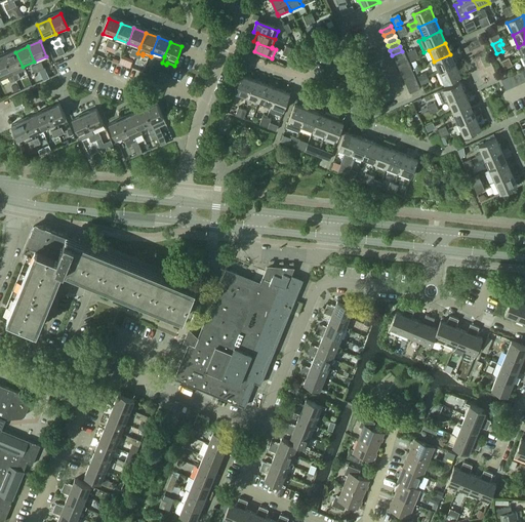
[(395,61),(404,56),(402,51),(392,55),(395,61)]
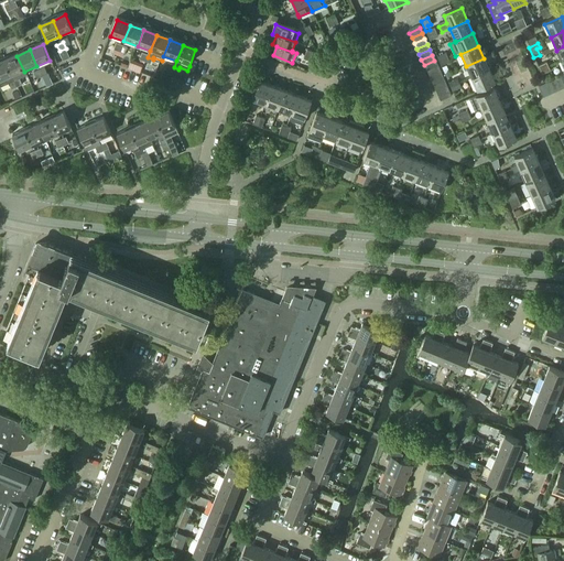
[(17,56),(4,62),(17,89),(22,87),(19,82),(26,78),(24,72),(17,56)]
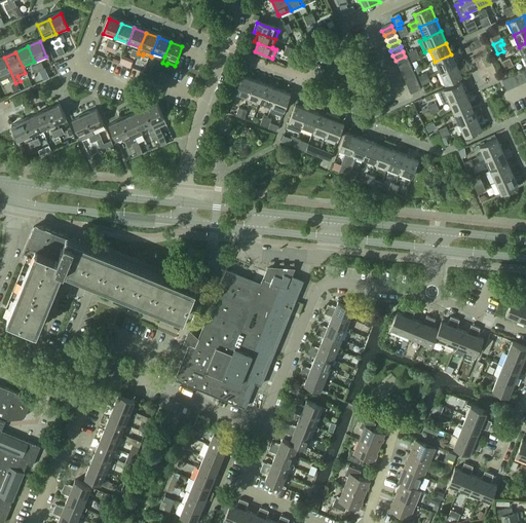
[(451,54),(435,62),(440,74),(456,67),(456,66),(458,66),(455,60),(454,61),(451,54)]
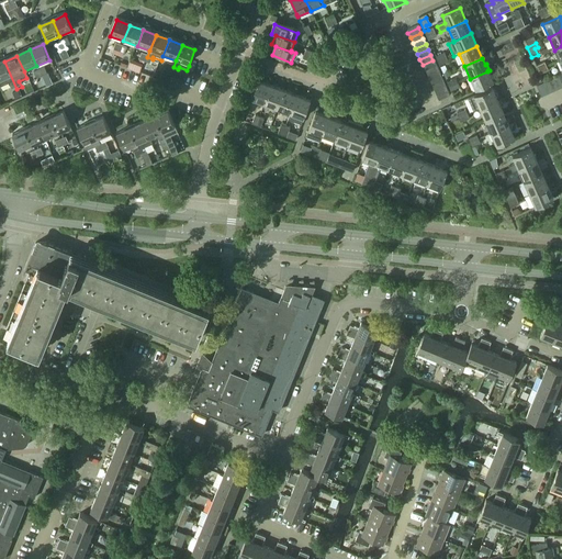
[(425,70),(435,66),(433,60),(423,65),(425,70)]
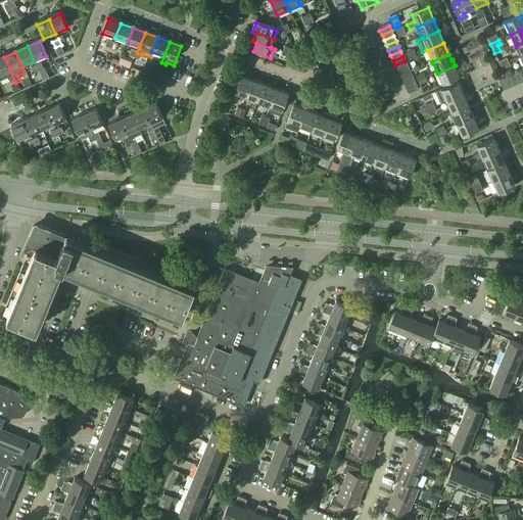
[(4,57),(0,58),(0,81),(1,83),(8,80),(10,85),(15,83),(4,57)]
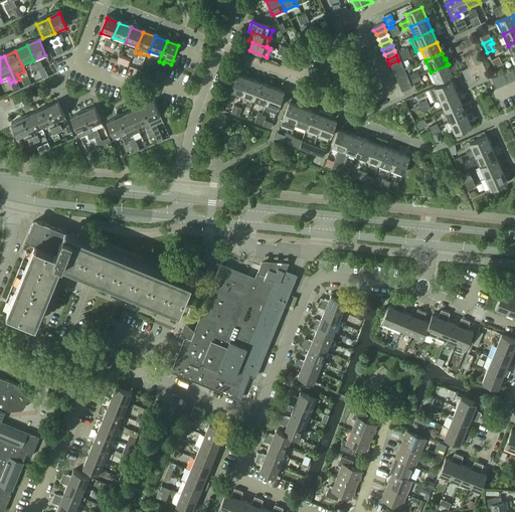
[(391,69),(401,65),(398,60),(389,64),(391,69)]
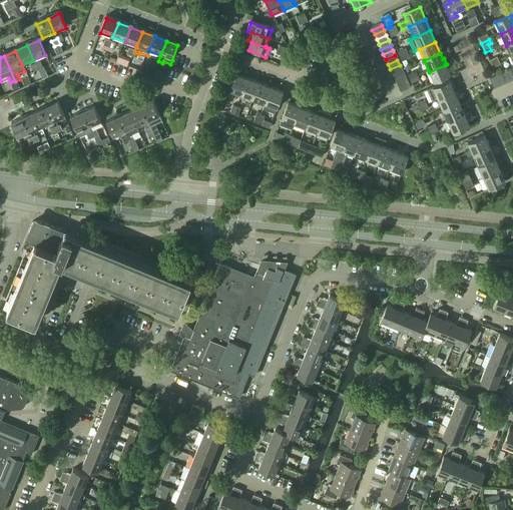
[(392,74),(402,69),(400,65),(390,69),(392,74)]
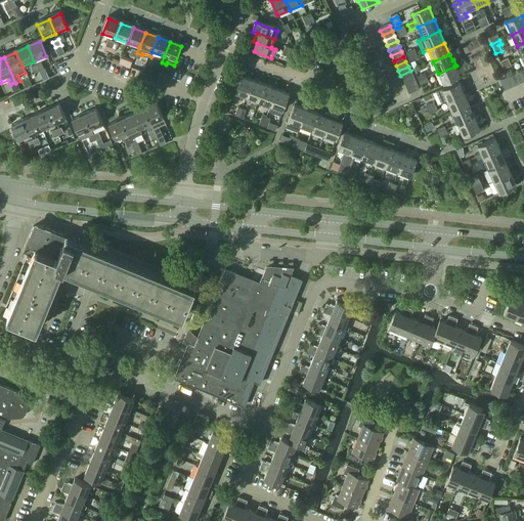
[(461,79),(454,67),(438,74),(444,86),(461,79)]
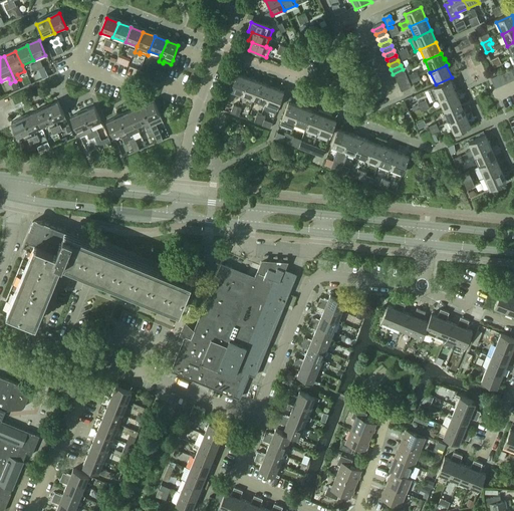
[(395,79),(405,74),(403,69),(393,74),(395,79)]
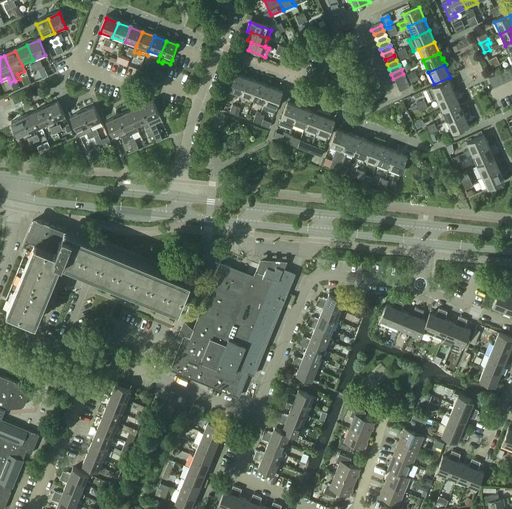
[(396,84),(405,80),(403,74),(393,79),(396,84)]
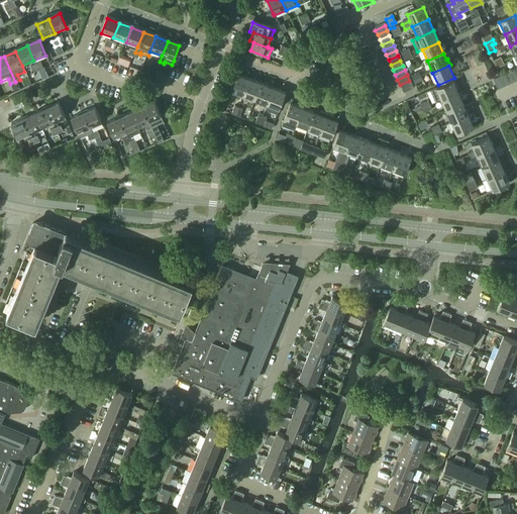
[(509,75),(504,78),(508,87),(513,85),(509,75)]
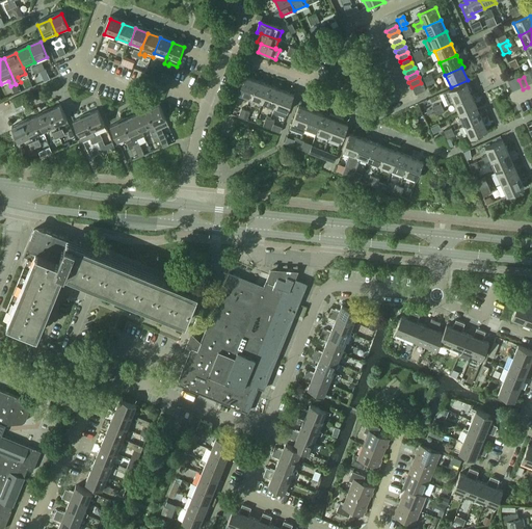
[(238,96),(250,101),(257,83),(244,79),(238,96)]
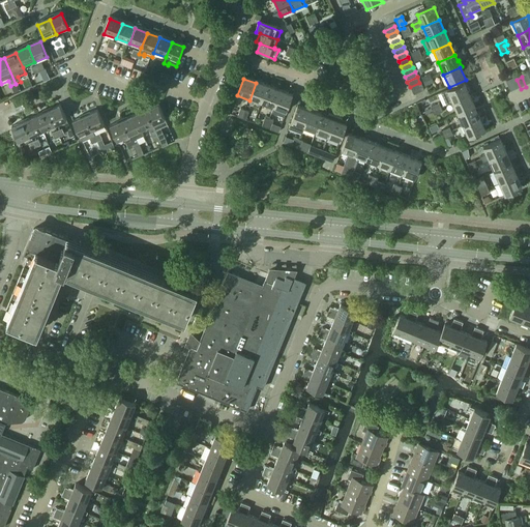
[(517,80),(511,82),(516,91),(521,89),(517,80)]
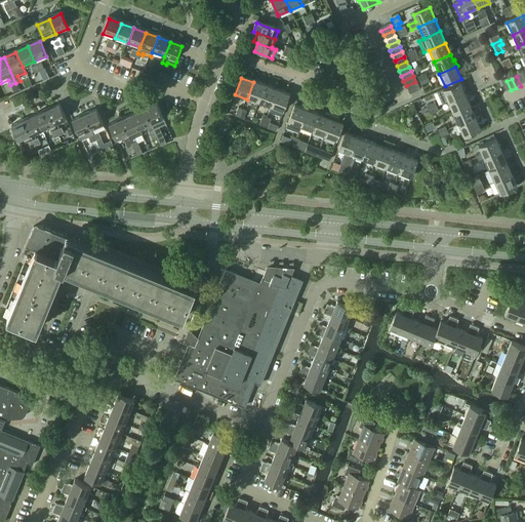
[(506,92),(511,90),(507,81),(501,83),(506,92)]
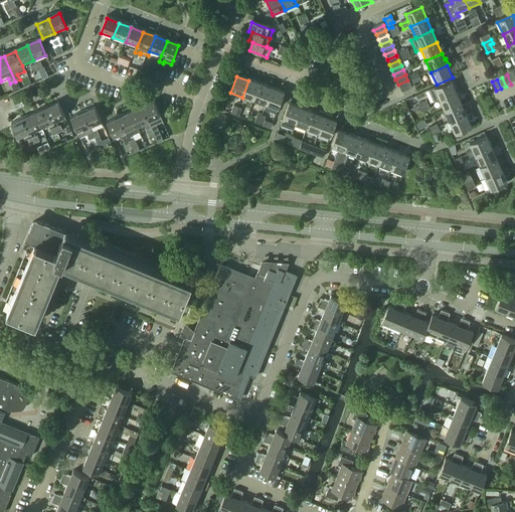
[(261,86),(248,80),(242,98),(254,102),(261,86)]
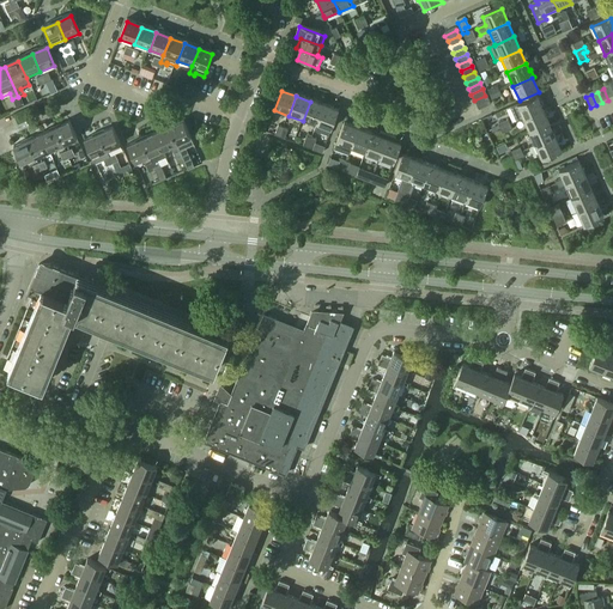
[(477,107),(489,102),(485,96),(474,101),(477,107)]
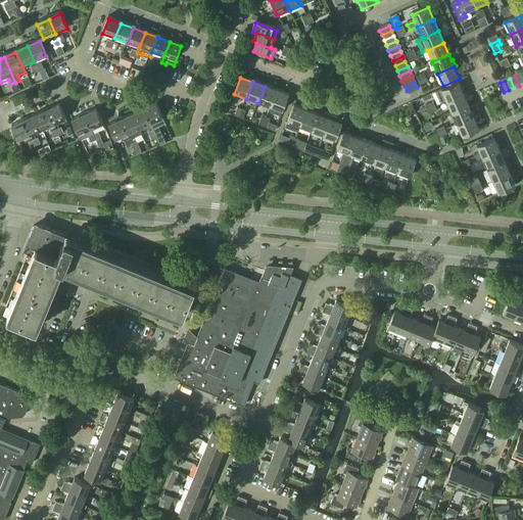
[(441,91),(435,94),(440,105),(446,103),(446,102),(463,95),(464,94),(463,90),(461,90),(458,84),(441,91)]
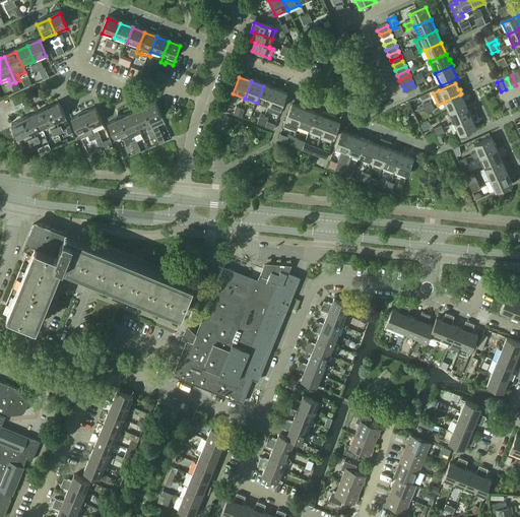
[(275,90),(263,86),(257,103),(269,108),(275,90)]
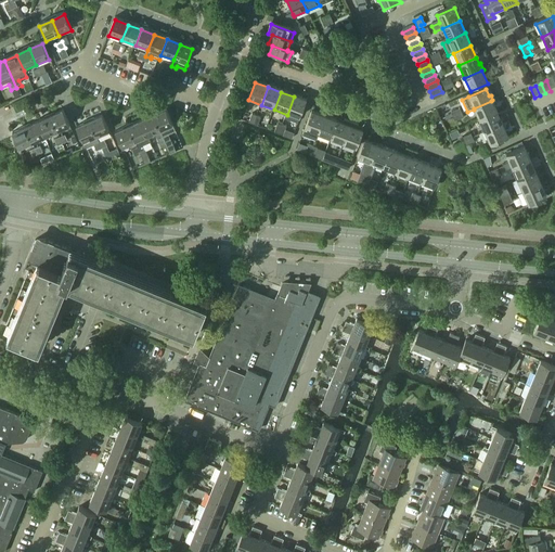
[(442,92),(431,97),(434,102),(444,97),(442,92)]
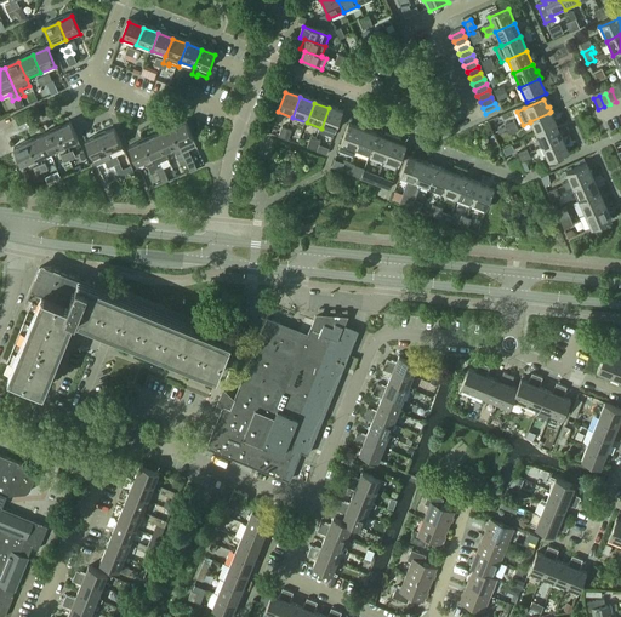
[(320,129),(318,135),(334,141),(336,133),(343,114),(329,108),(322,129),(320,129)]
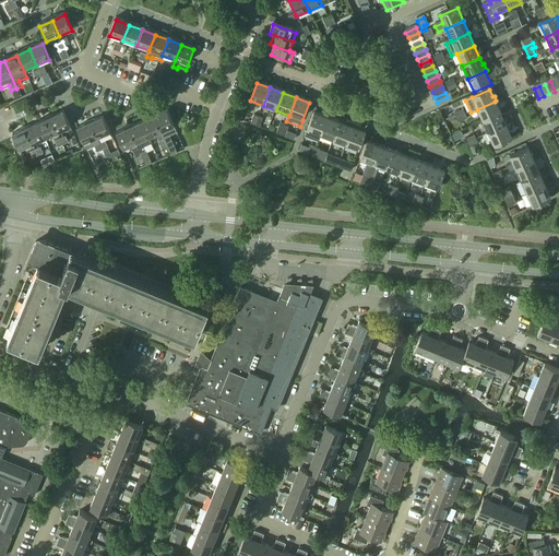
[(477,110),(483,122),(501,115),(495,102),(477,109),(477,110)]
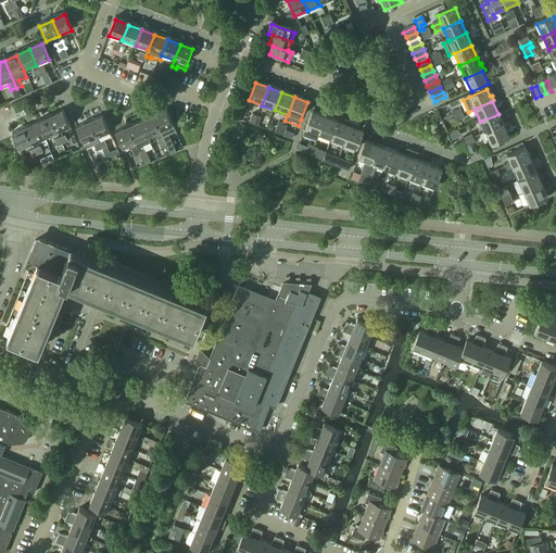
[(166,112),(153,117),(165,146),(171,156),(176,154),(168,137),(176,134),(166,112)]
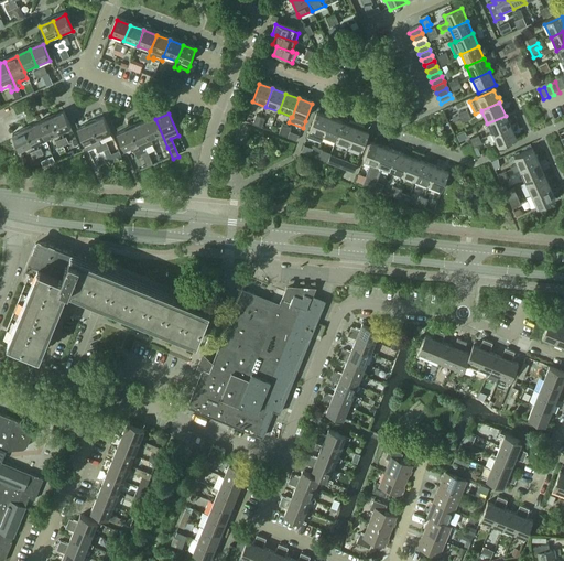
[(51,120),(57,136),(71,130),(64,115),(51,120)]
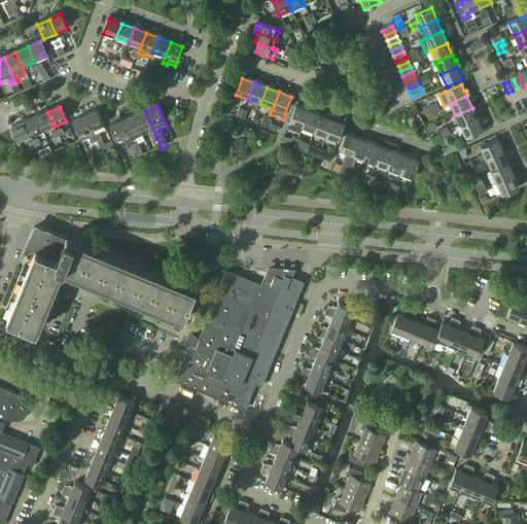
[(302,129),(308,112),(295,107),(287,130),(300,135),(302,129)]
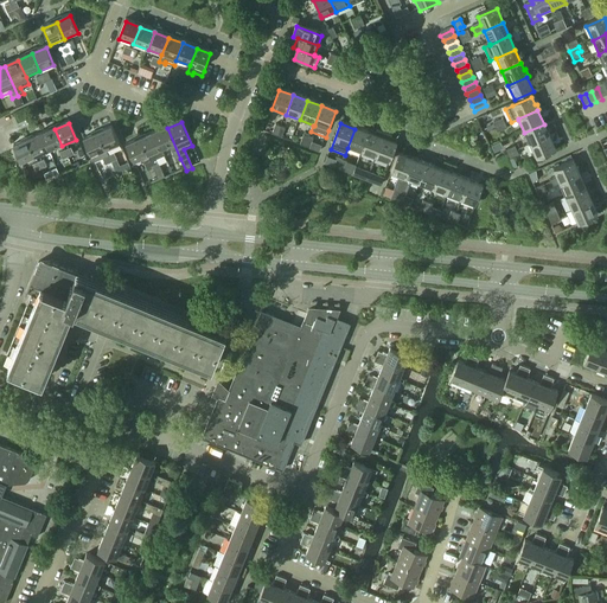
[(505,124),(496,129),(498,134),(508,130),(505,124)]
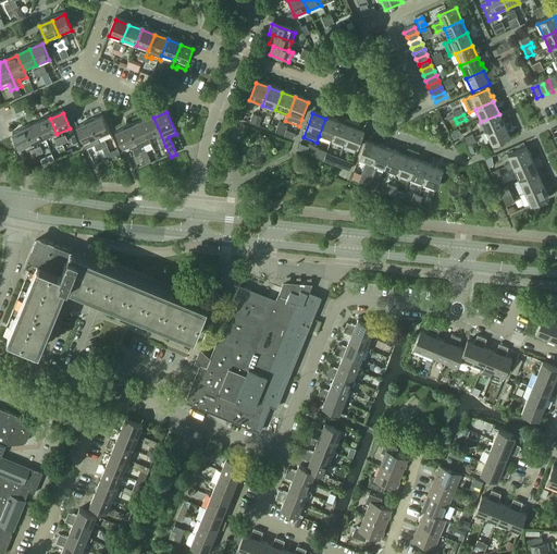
[(499,114),(481,122),(487,135),(505,126),(499,114)]
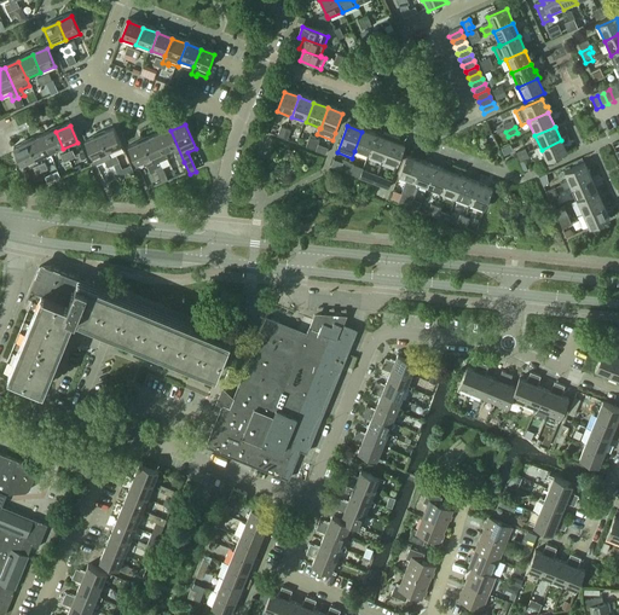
[(184,162),(171,131),(157,137),(165,155),(173,151),(179,164),(184,162)]
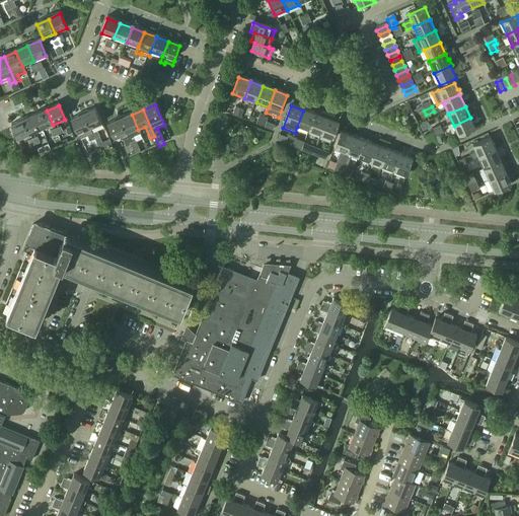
[(53,125),(47,111),(35,116),(42,130),(53,125)]
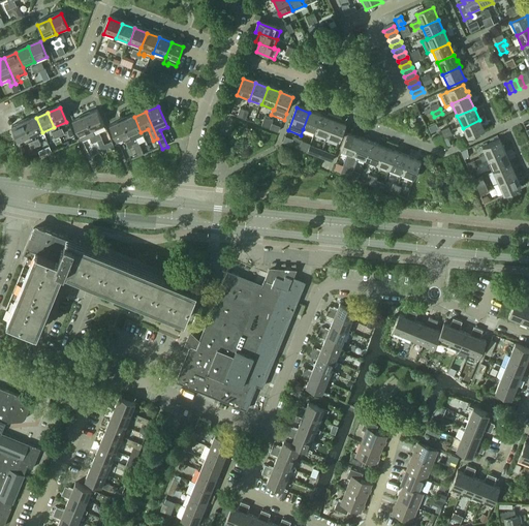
[(97,113),(85,118),(92,132),(103,127),(104,127),(97,113)]
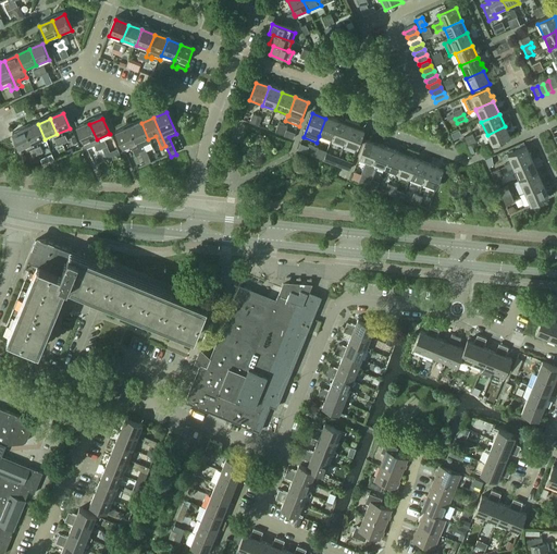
[(332,142),(338,123),(325,119),(319,136),(332,142)]
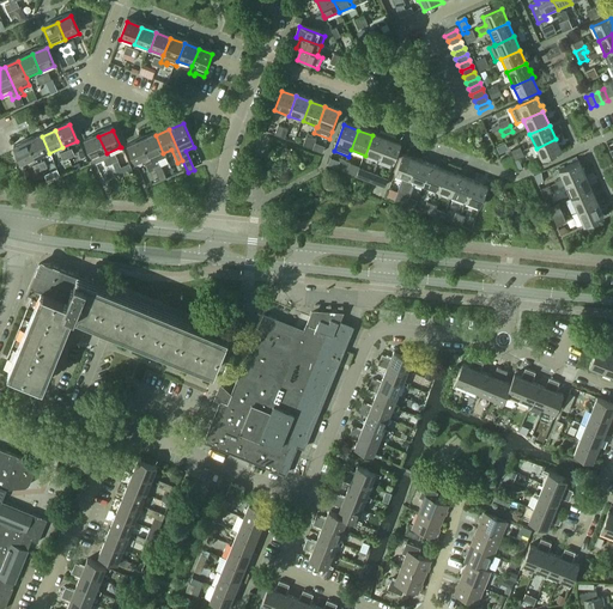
[(372,135),(365,156),(380,160),(388,138),(381,134),(378,138),(372,135)]
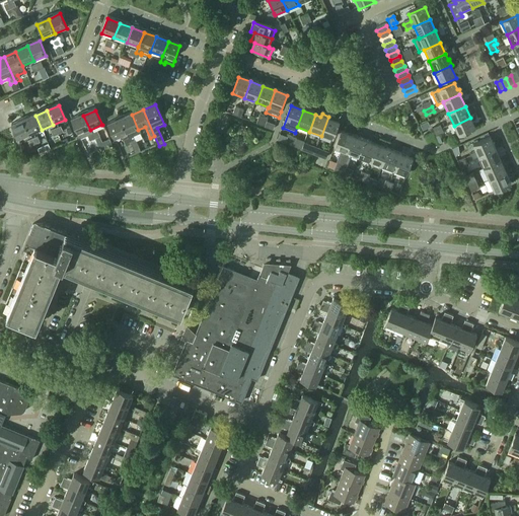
[(132,115),(120,120),(126,135),(129,140),(134,138),(140,135),(138,130),(132,115)]
